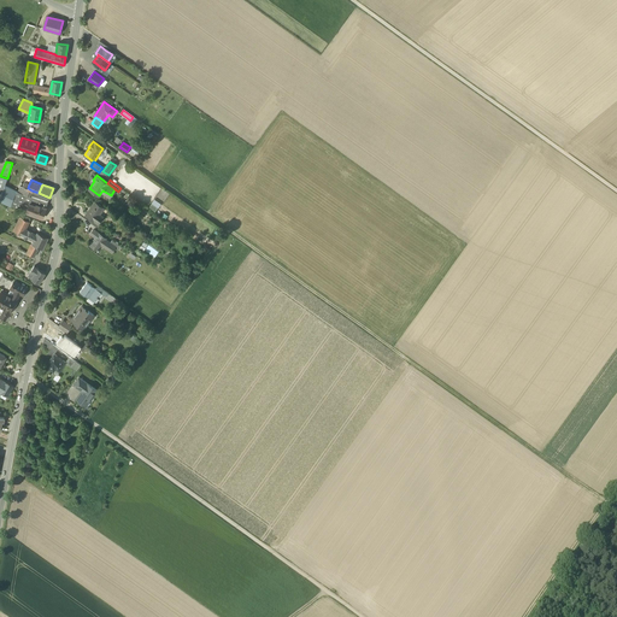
[(16,192),(5,186),(0,197),(0,200),(10,206),(16,192)]
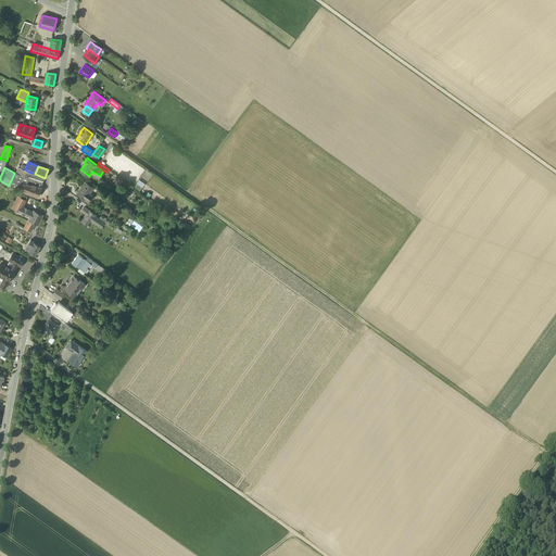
[(25,169),(21,168),(21,171),(20,169),(19,174),(28,177),(29,174),(27,174),(28,172),(25,169)]
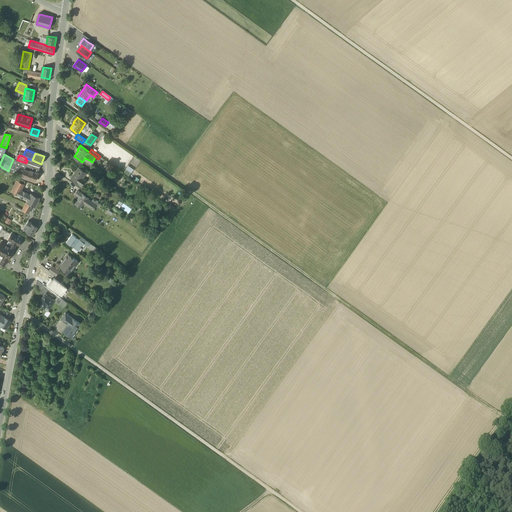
[(17,160),(13,159),(8,171),(21,176),(24,168),(26,163),(17,160)]
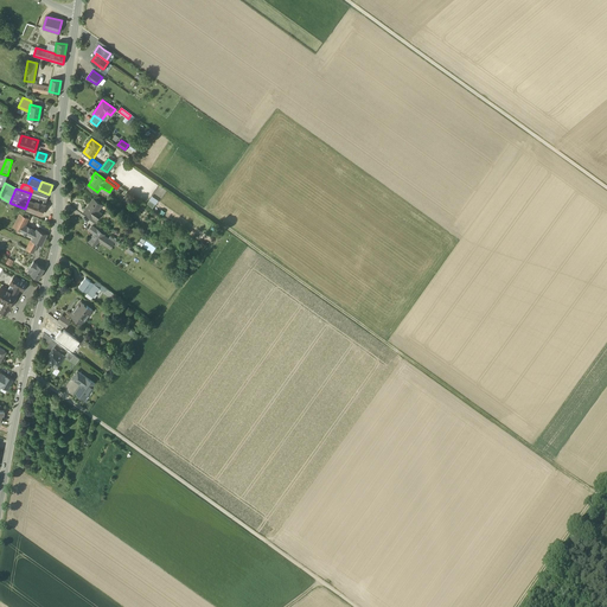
[(48,199),(31,193),(29,199),(34,202),(34,200),(45,204),(48,199)]
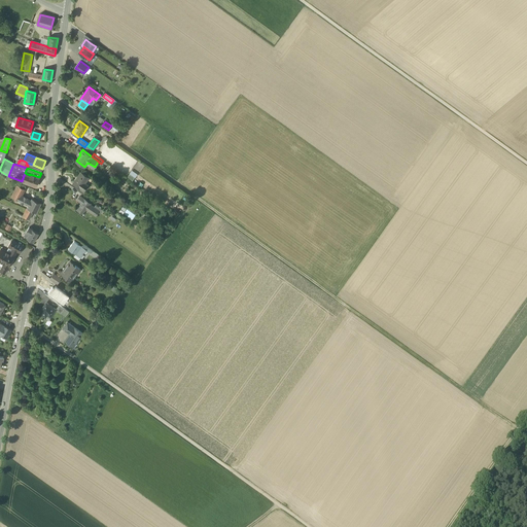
[(89,177),(81,172),(73,183),(78,187),(83,191),(86,186),(83,184),(89,177)]
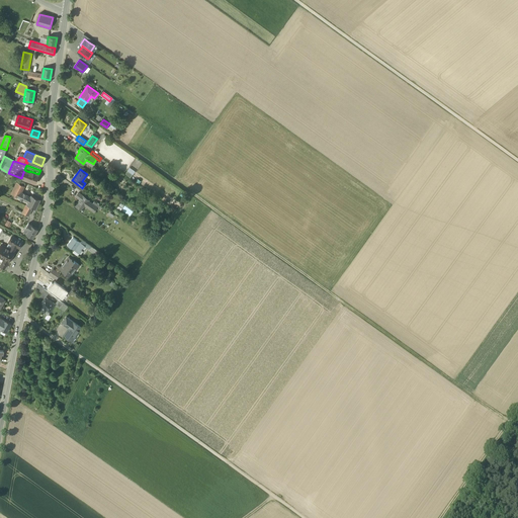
[(29,172),(24,170),(21,178),(34,183),(38,174),(29,171),(29,172)]
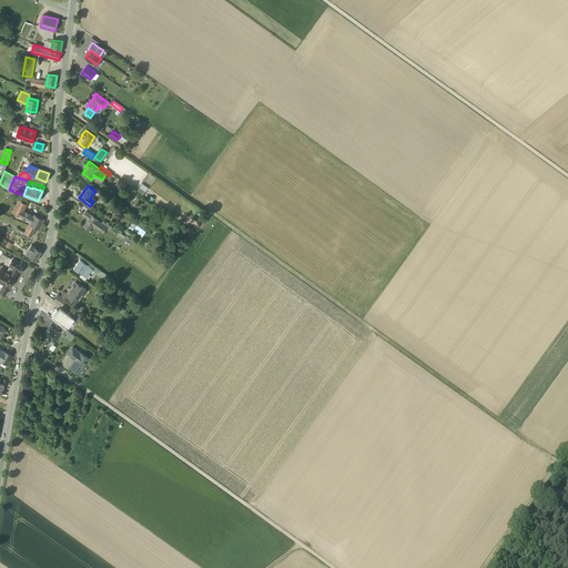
[(19,200),(12,212),(19,215),(22,211),(26,203),(19,200)]
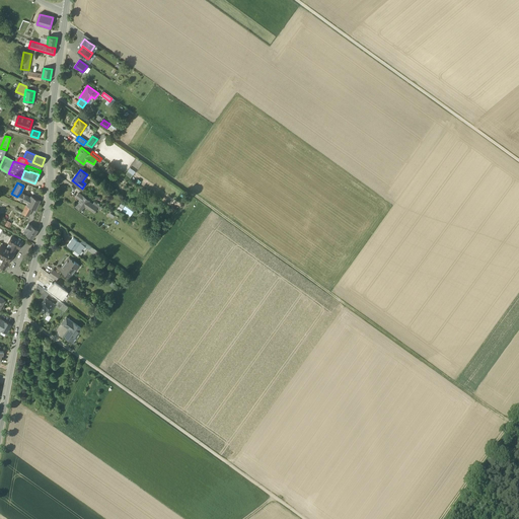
[(30,198),(20,193),(17,197),(27,203),(30,198)]
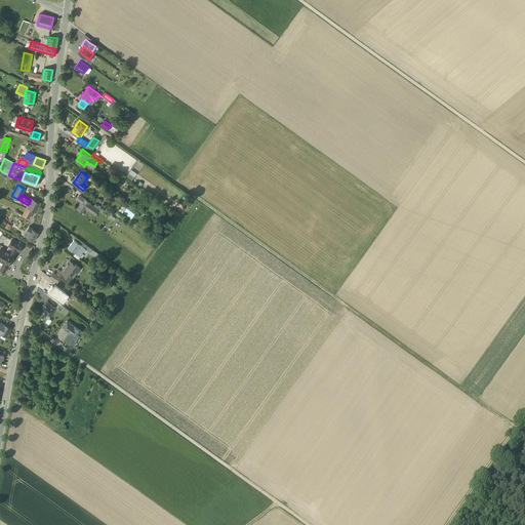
[(88,201),(79,196),(77,199),(81,202),(76,208),(82,213),(86,208),(94,214),(97,210),(98,210),(93,207),(87,202),(88,201)]
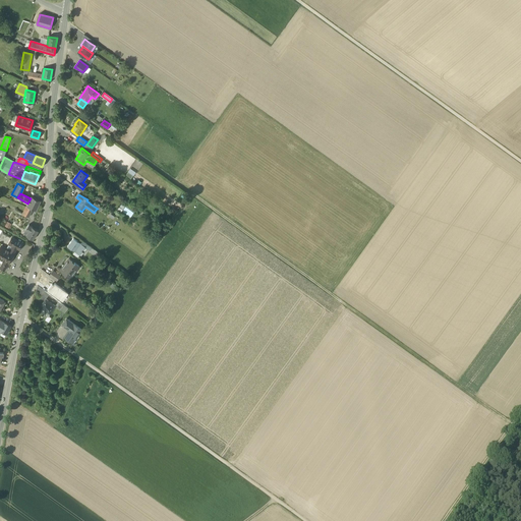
[(41,200),(32,196),(31,198),(27,204),(26,206),(33,210),(36,211),(41,200)]
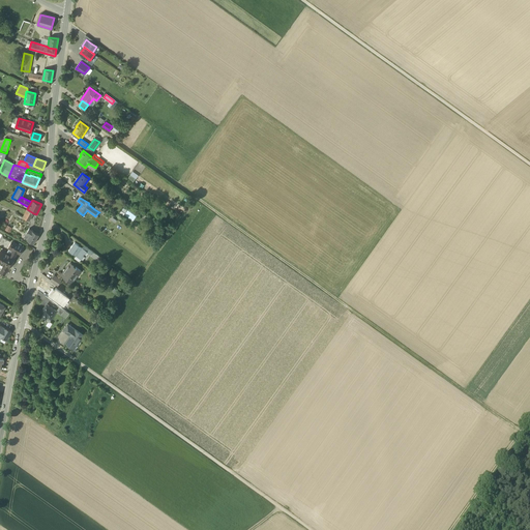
[(105,211),(96,205),(94,209),(99,212),(98,212),(102,214),(105,211)]
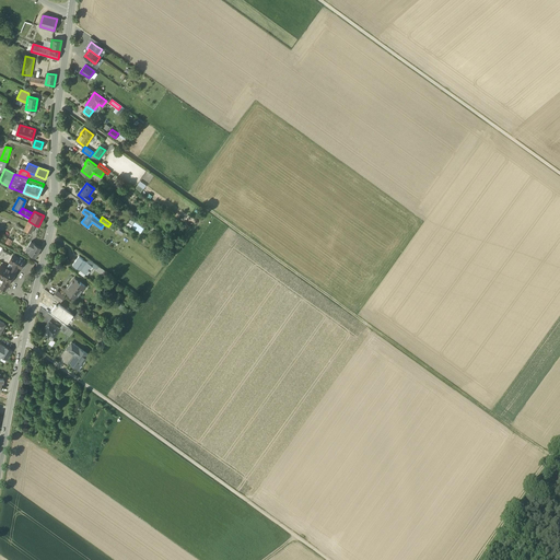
[(35,225),(28,221),(24,231),(31,233),(35,225)]
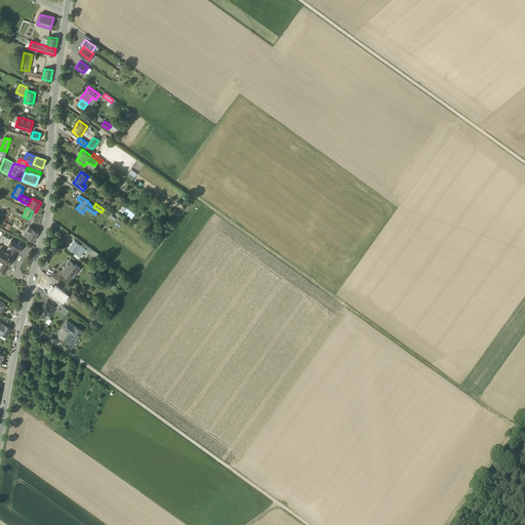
[(38,233),(32,229),(32,230),(29,228),(26,231),(30,233),(27,238),(33,241),(38,233)]
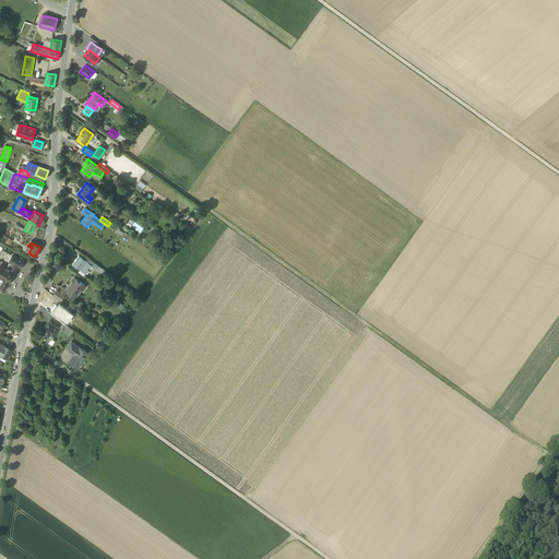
[(19,259),(13,256),(9,262),(10,262),(13,264),(11,269),(8,268),(1,264),(0,265),(0,277),(4,280),(0,287),(4,289),(9,283),(15,272),(14,271),(18,266),(15,264),(19,259)]
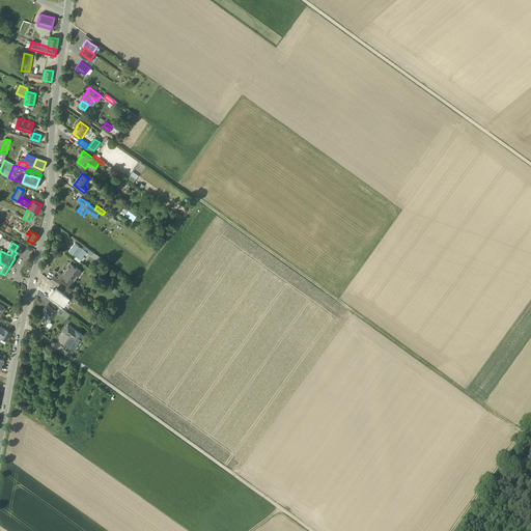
[(82,248),(75,243),(68,251),(81,260),(83,256),(84,257),(85,255),(84,255),(87,252),(82,248)]
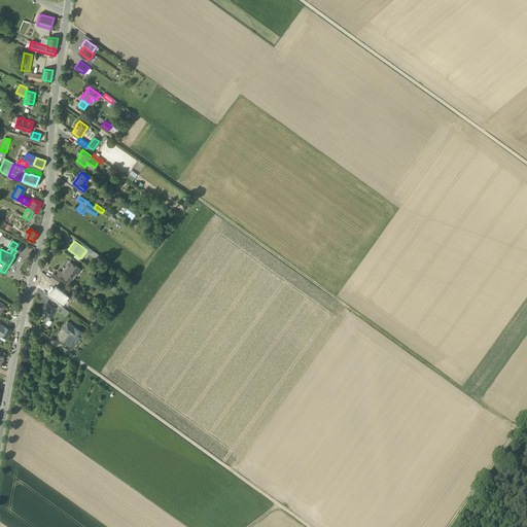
[(93,250),(83,244),(81,246),(86,250),(91,253),(93,250)]
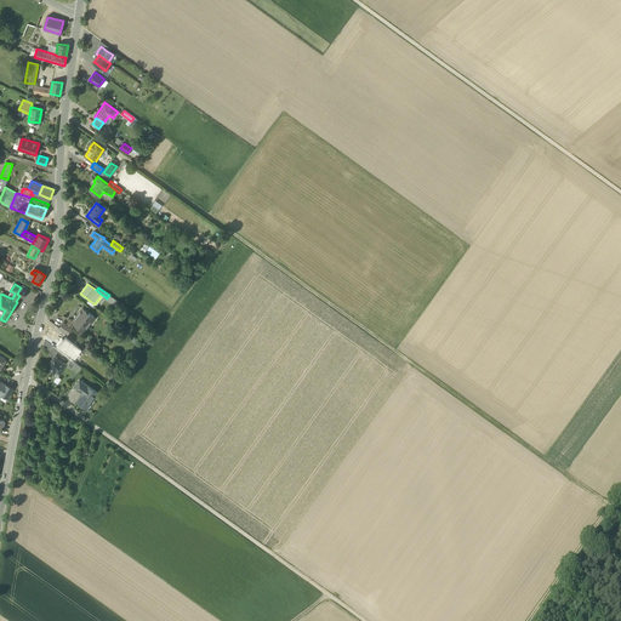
[(83,308),(72,323),(85,331),(95,318),(83,308)]
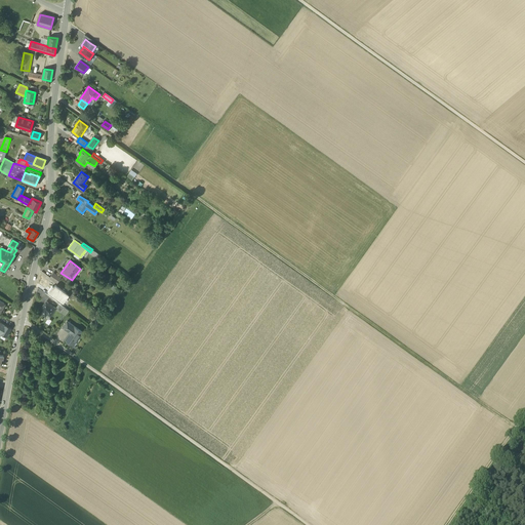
[(61,278),(53,273),(50,278),(56,283),(61,278)]
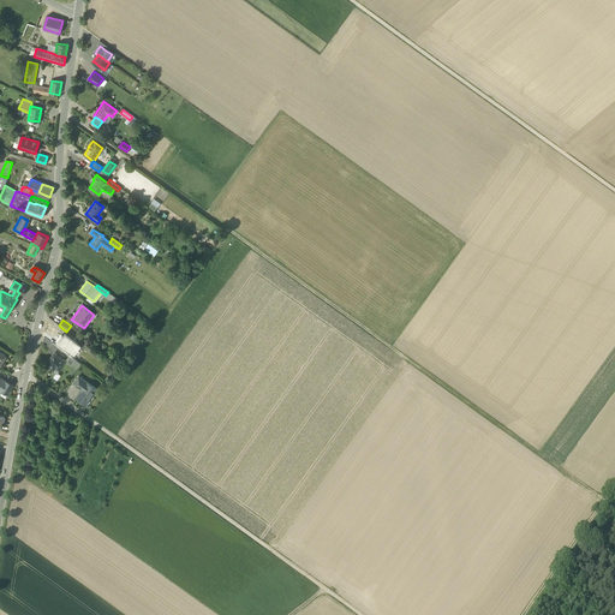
[(78,344),(65,334),(64,336),(63,335),(57,342),(73,354),(79,347),(81,345),(78,344)]
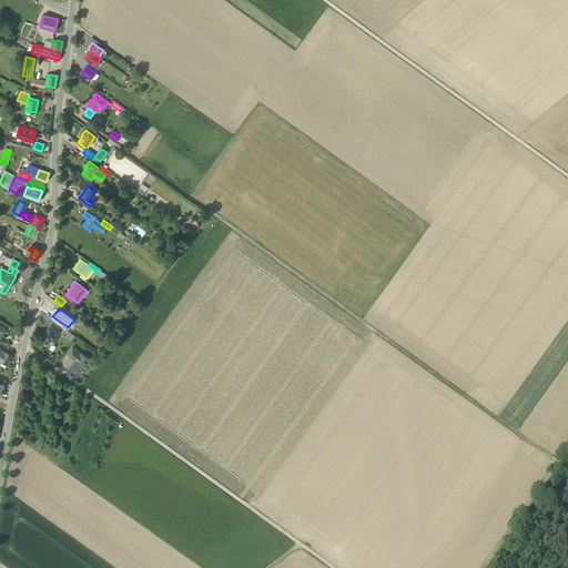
[(60,334),(50,326),(42,337),(47,341),(49,338),(54,342),(60,334)]
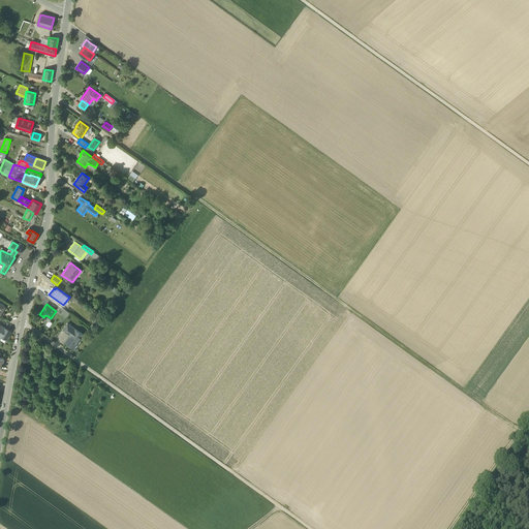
[(64,309),(59,306),(56,311),(61,314),(64,309)]
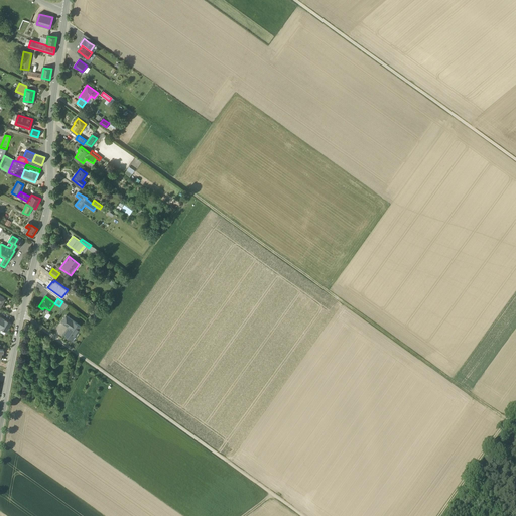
[(71,319),(66,315),(61,321),(67,326),(71,319)]
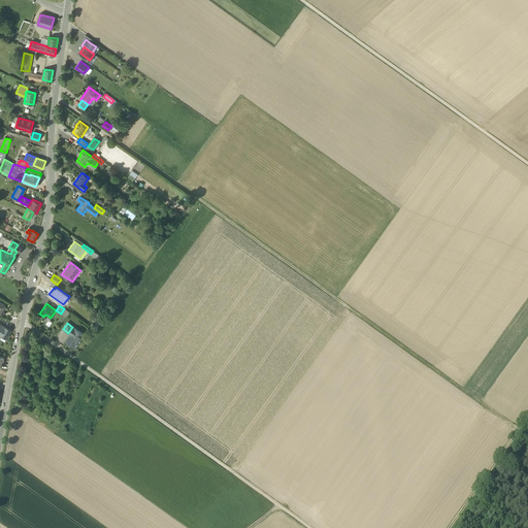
[(10,330),(1,324),(0,325),(0,329),(3,331),(0,334),(6,338),(10,330)]
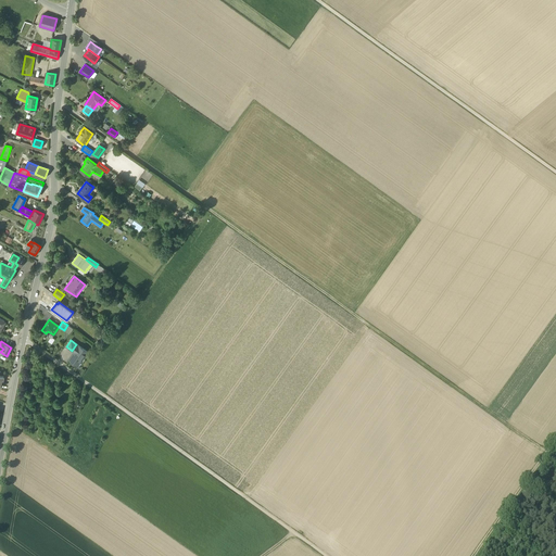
[(88,352),(76,344),(72,351),(75,353),(70,361),(77,366),(88,352)]
